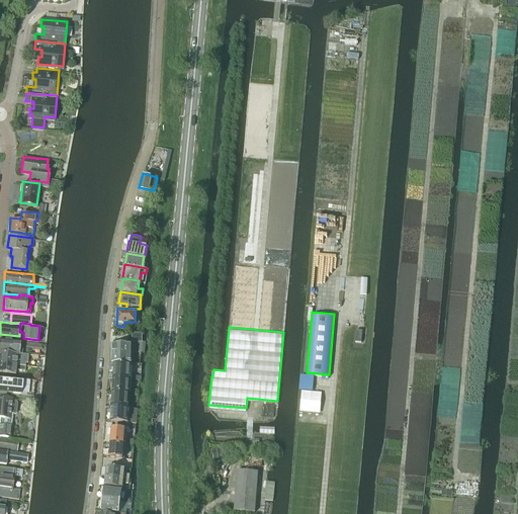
[(0,337),(0,349),(19,351),(19,344),(22,345),(22,340),(0,337)]
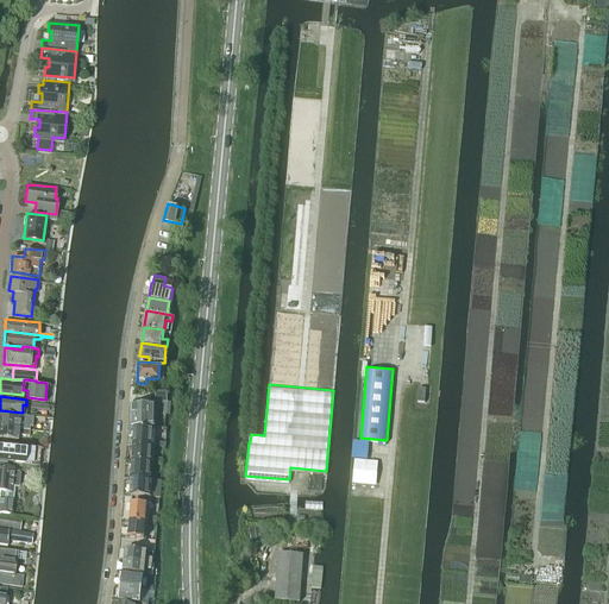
[(131,401),(131,411),(158,413),(158,404),(155,404),(155,402),(131,401)]
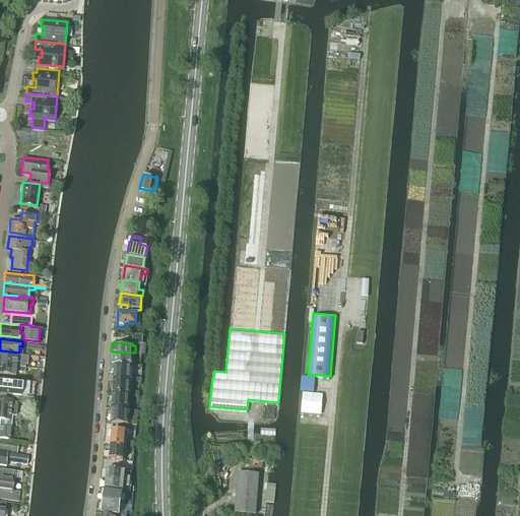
[(0,351),(0,363),(25,366),(25,363),(28,363),(28,355),(0,351)]
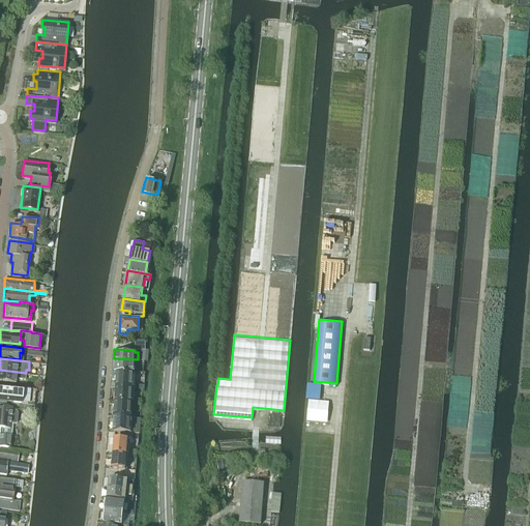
[(134,369),(135,363),(138,363),(138,359),(114,358),(114,369),(134,369)]
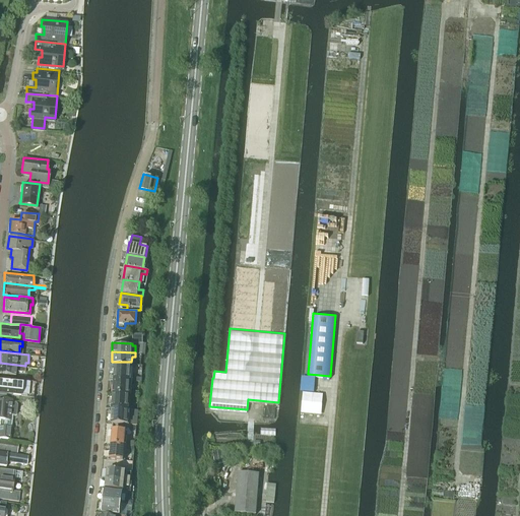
[(0,363),(0,372),(15,374),(15,370),(25,371),(25,366),(0,363)]
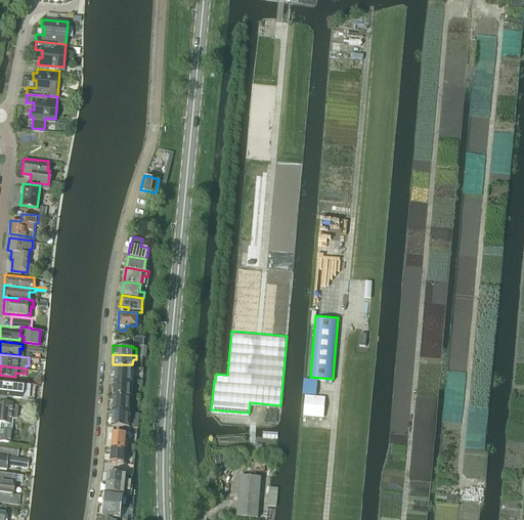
[(116,365),(115,379),(115,380),(130,381),(130,380),(131,366),(116,365)]
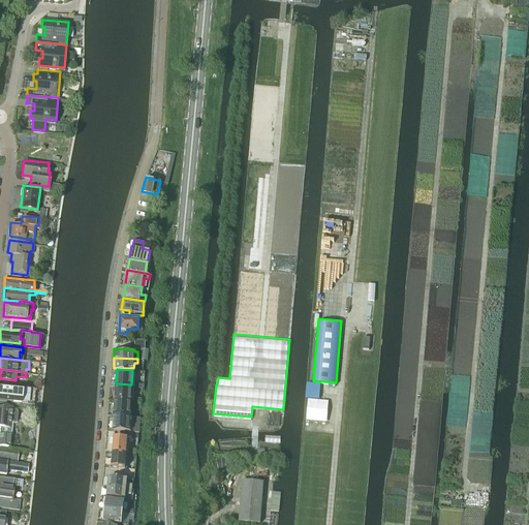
[(0,383),(0,399),(12,401),(33,403),(35,388),(0,383)]
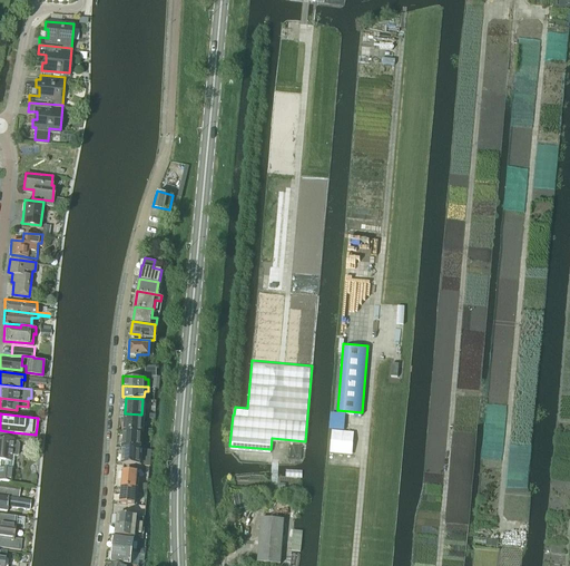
[(125,415),(124,429),(140,430),(141,416),(141,415),(125,413),(125,415)]
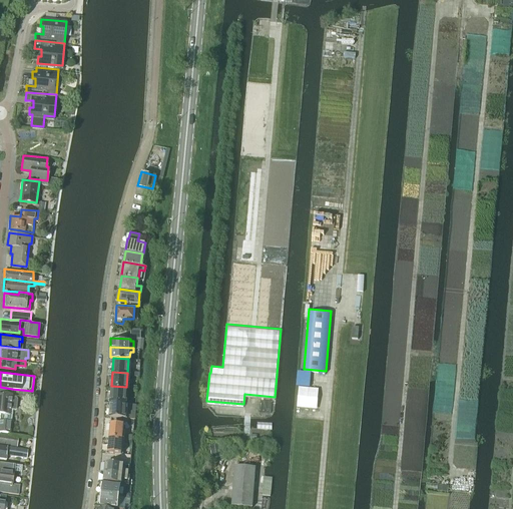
[(111,386),(110,399),(110,400),(125,401),(126,387),(111,386)]
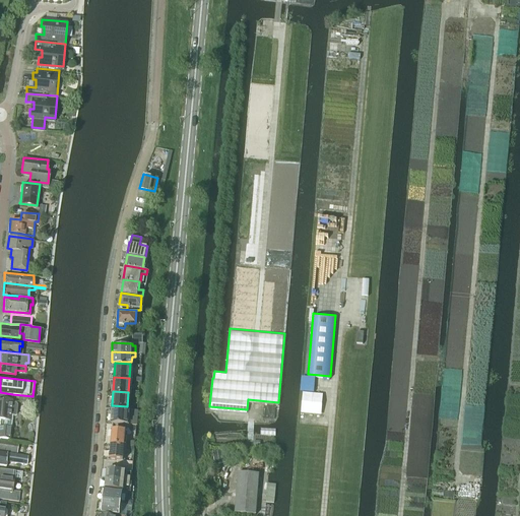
[(0,416),(0,417),(0,435),(10,436),(12,413),(15,413),(16,412),(17,403),(16,401),(12,400),(12,394),(0,392),(0,416)]
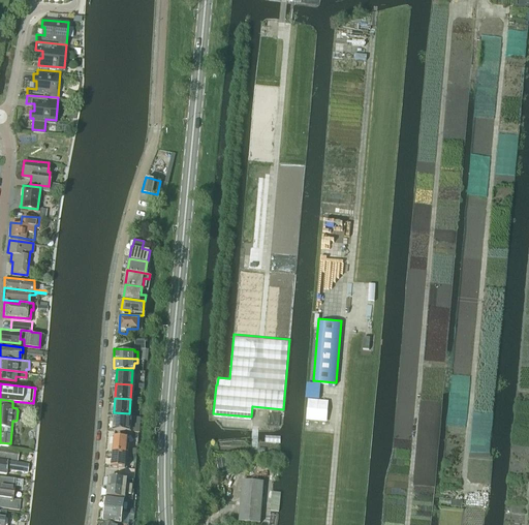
[(129,429),(129,414),(129,413),(114,412),(114,414),(114,428),(129,429)]
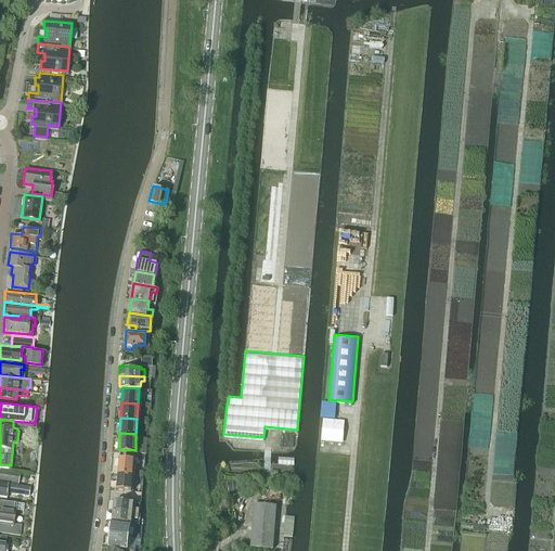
[(120,456),(118,472),(132,473),(133,457),(120,456)]
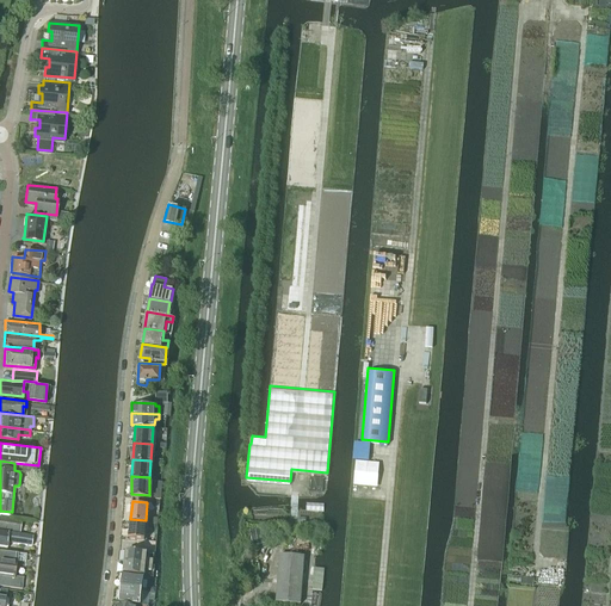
[(0,513),(0,526),(20,530),(22,517),(0,513)]
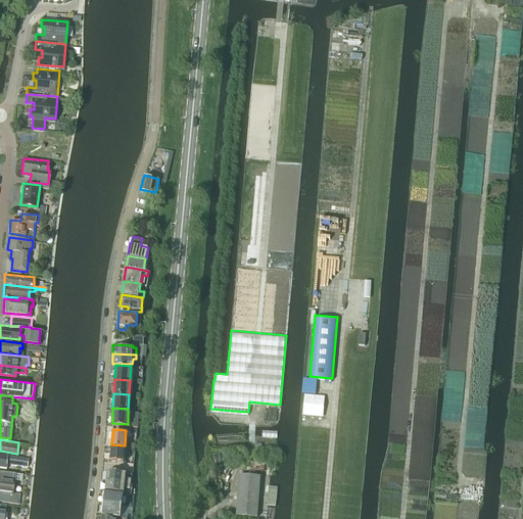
[(111,444),(110,459),(124,461),(125,445),(111,444)]
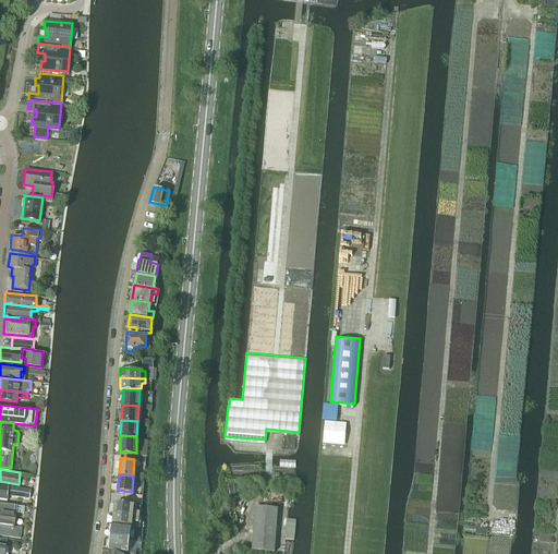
[(228,482),(230,496),(241,494),(238,480),(228,482)]
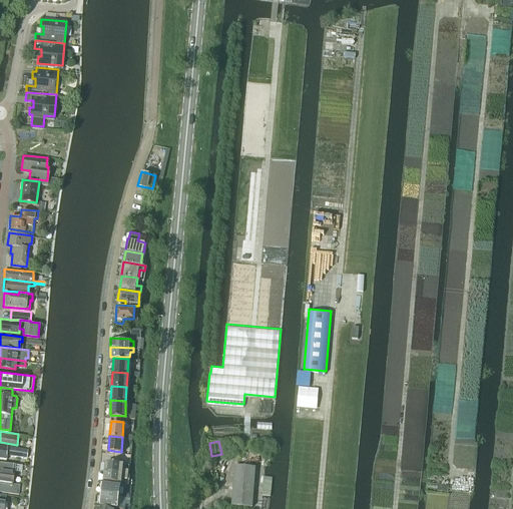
[(0,444),(0,457),(6,458),(7,454),(27,457),(28,448),(0,444)]
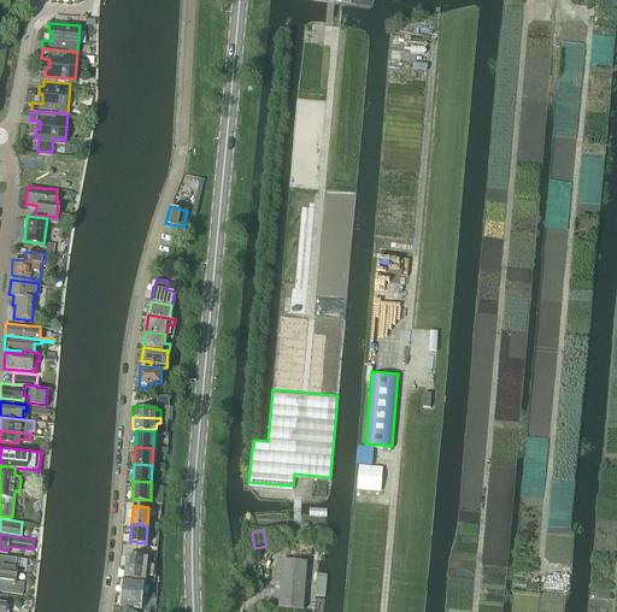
[(0,589),(22,592),(23,581),(15,580),(16,568),(17,568),(17,564),(25,565),(27,558),(0,553),(0,589)]
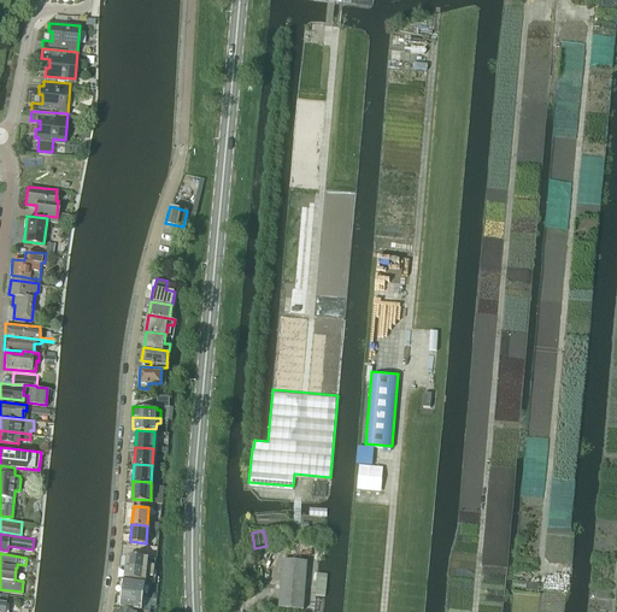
[(125,564),(154,568),(154,563),(147,562),(147,557),(127,553),(125,564)]
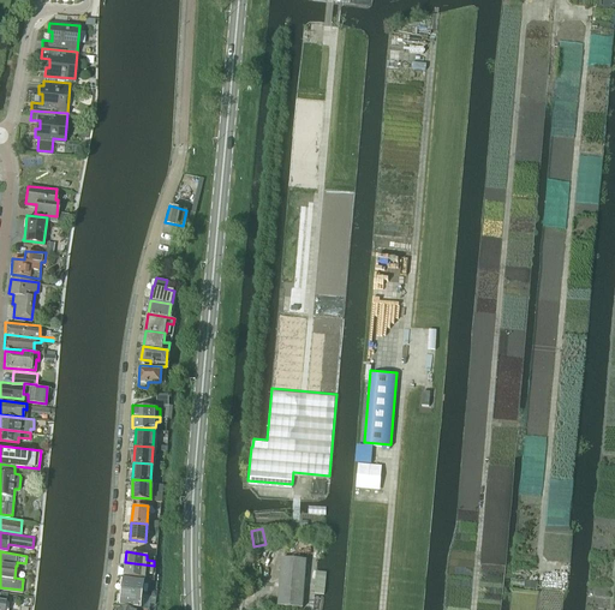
[(281,555),(278,603),(302,605),(305,557),(281,555)]
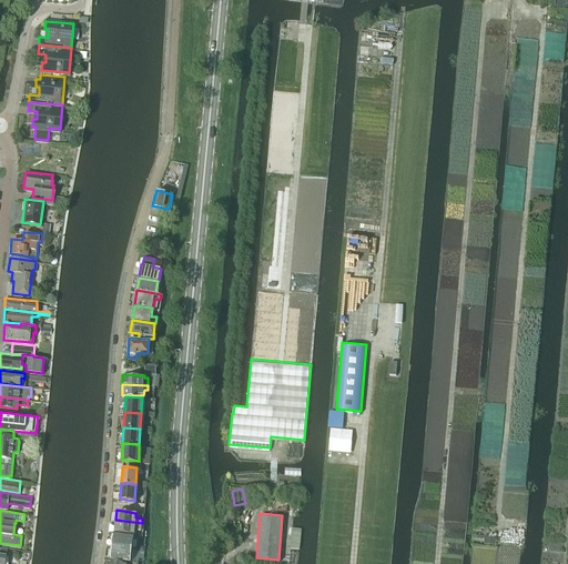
[(142,523),(115,520),(115,522),(114,532),(133,534),(133,527),(134,527),(141,529),(142,523)]
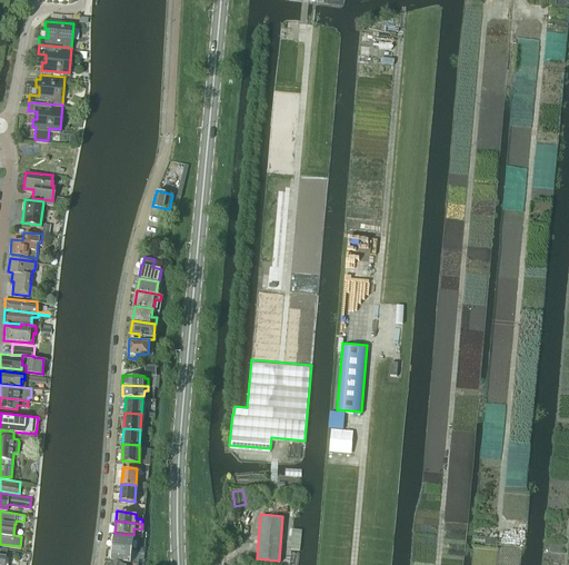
[(115,533),(113,546),(131,548),(133,535),(115,533)]
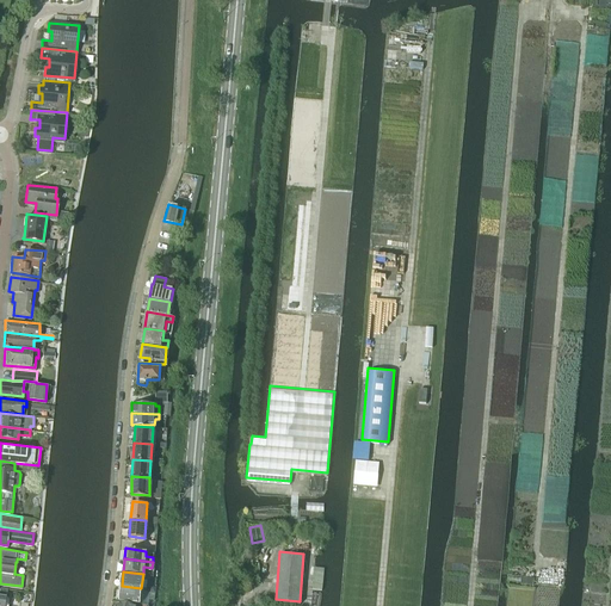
[(122,586),(119,599),(140,603),(141,588),(122,586)]
